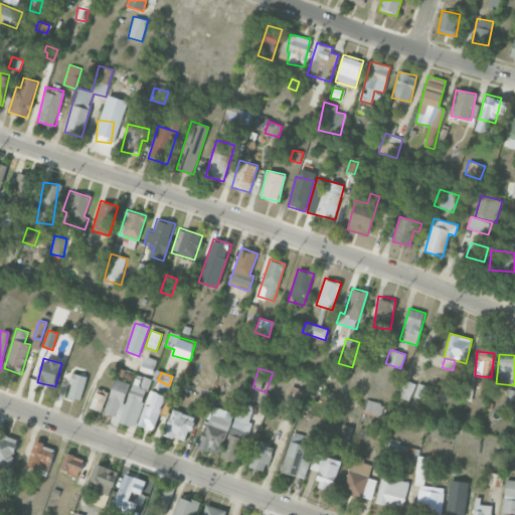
[(88,377),(73,373),(67,396),(80,400),(88,377)]
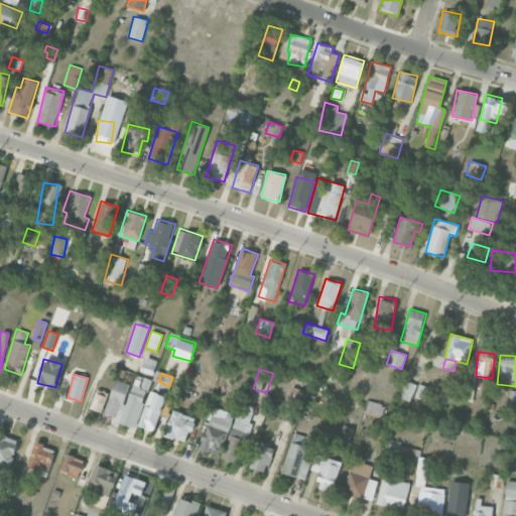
[(123,424),(139,427),(148,378),(132,375),(123,424)]
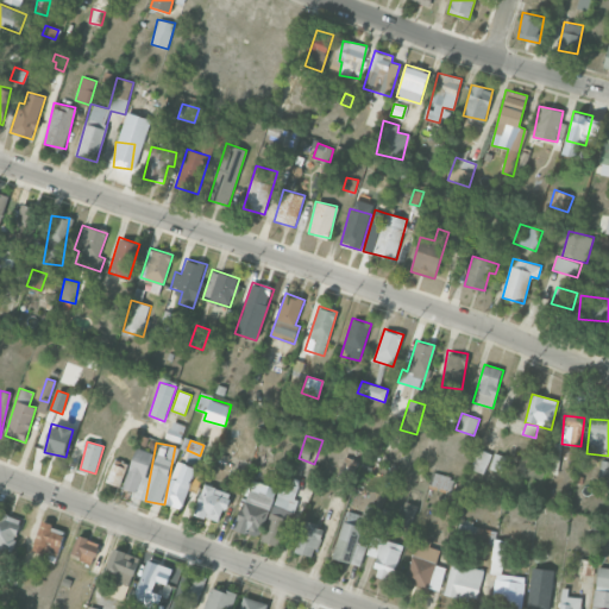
[(124,488),(142,494),(154,452),(136,447),(124,488)]
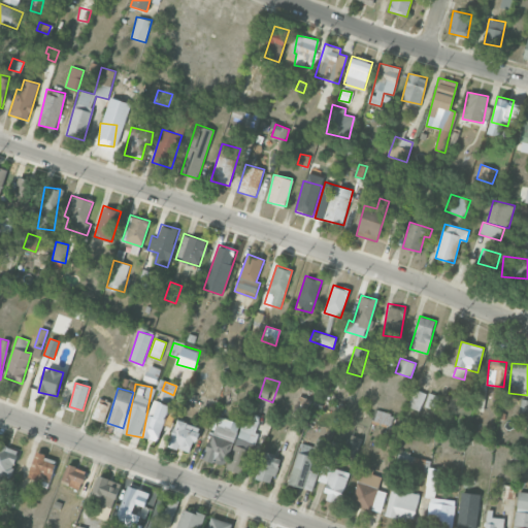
[(426,393),(415,389),(407,406),(419,410),(426,393)]
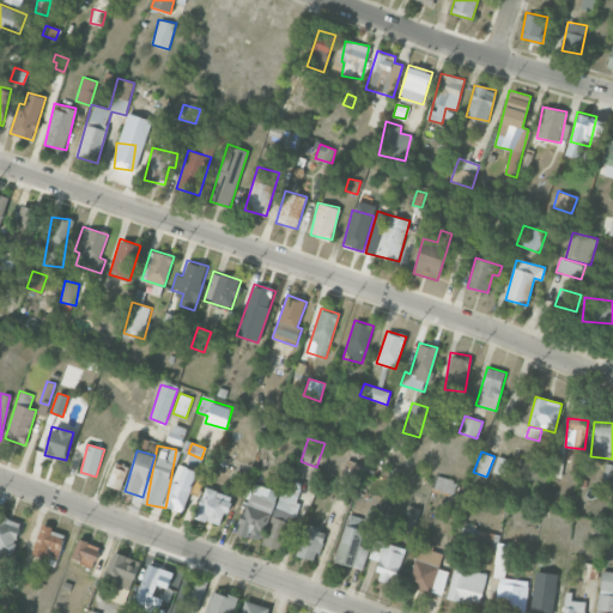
[(493,472),(505,475),(509,460),(498,456),(493,472)]
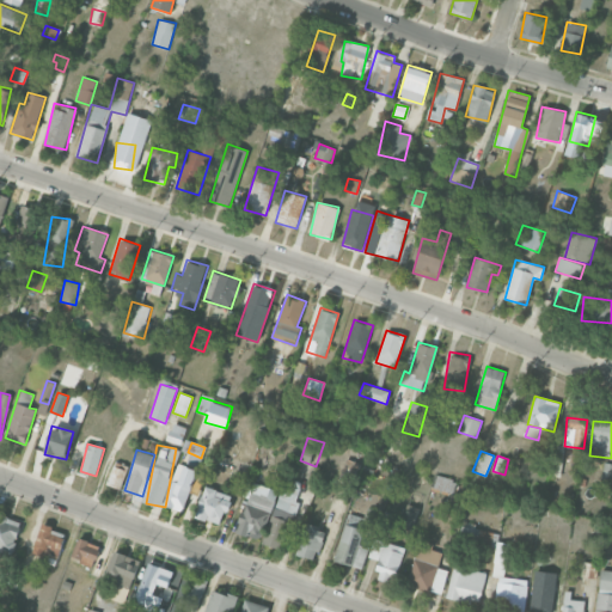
[(121,489),(129,466),(115,461),(106,484),(121,489)]
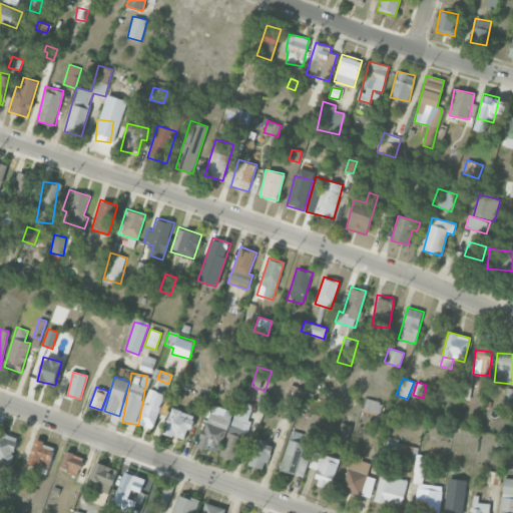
[(138,424),(154,429),(165,393),(149,389),(138,424)]
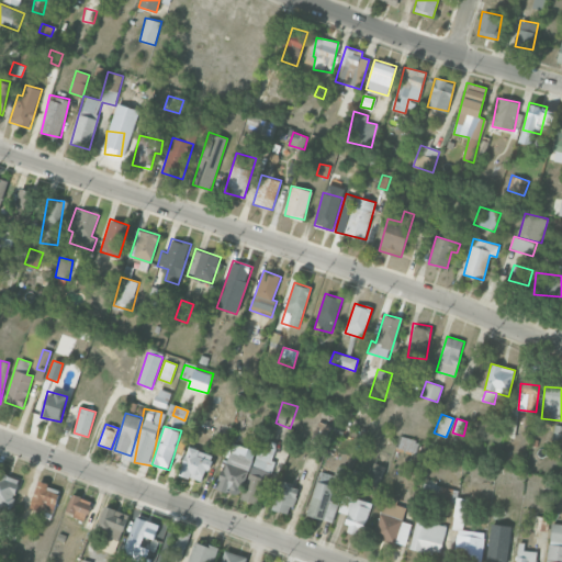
[(417,452),(419,440),(400,437),(397,448),(417,452)]
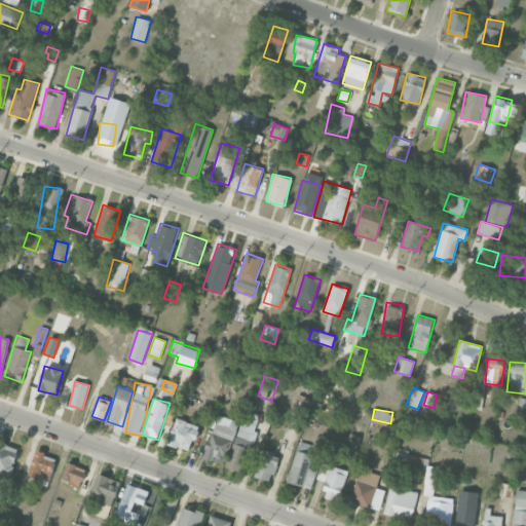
[(242,473),(255,430),(259,415),(243,410),(227,467),(242,473)]
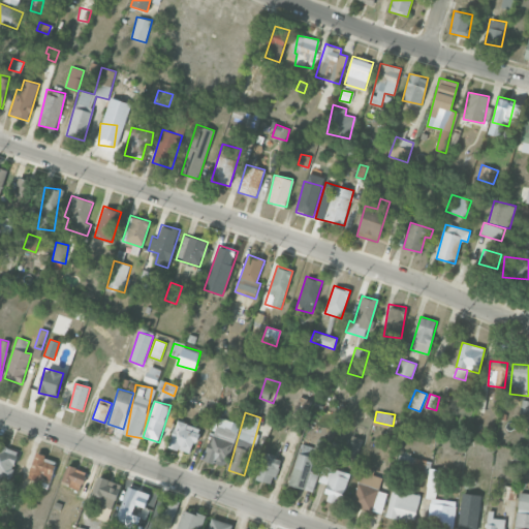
[(239,424),(218,417),(206,461),(226,467),(239,424)]
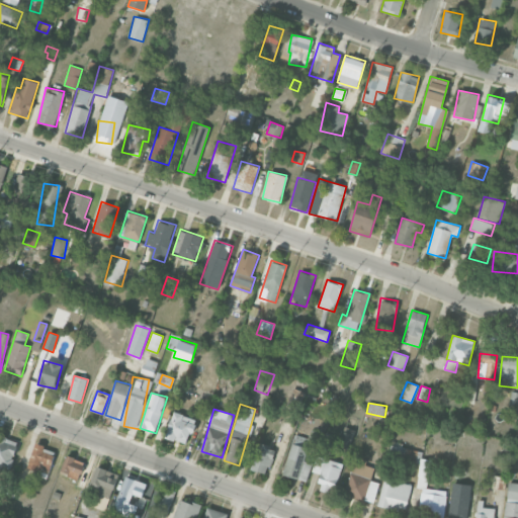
[(196,419),(174,412),(165,437),(188,444),(196,419)]
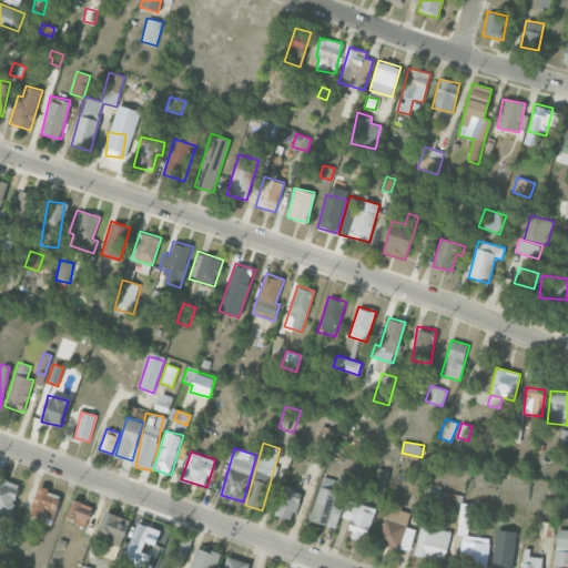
[(371,489),(382,493),(389,472),(377,467),(371,489)]
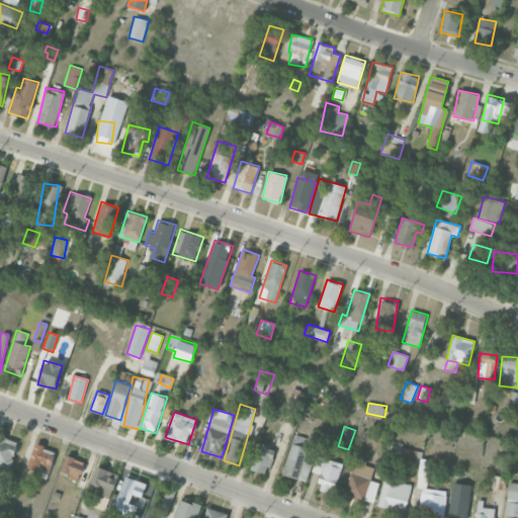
[(294,434),(282,475),(307,482),(312,463),(304,460),(309,443),(319,446),(322,433),(311,430),(309,438),(294,434)]
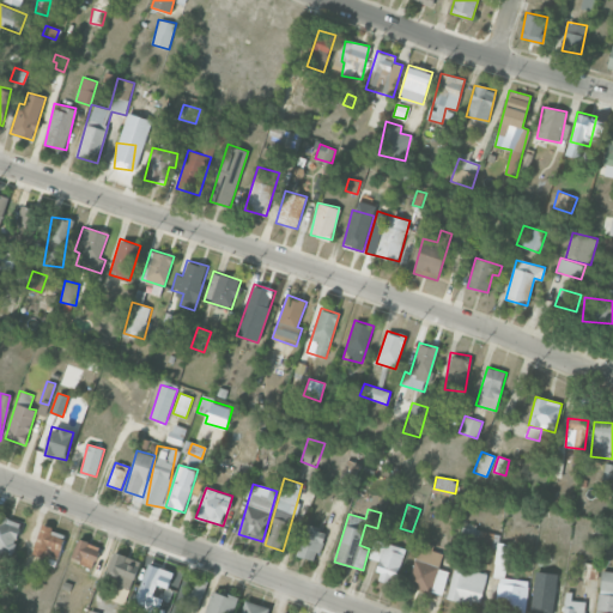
[(0,551),(12,556),(23,522),(0,515),(0,551)]
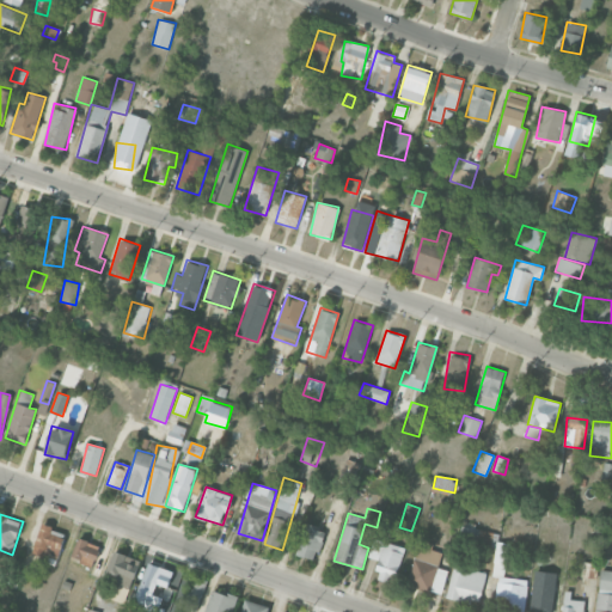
[(66,532),(42,525),(32,552),(57,560),(66,532)]
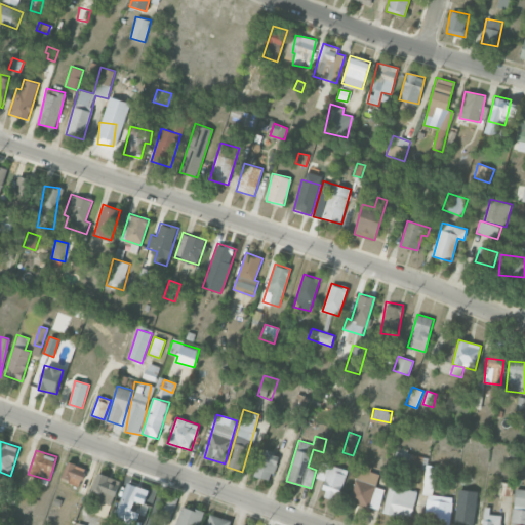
[(272,480),(278,454),(261,450),(255,476),(272,480)]
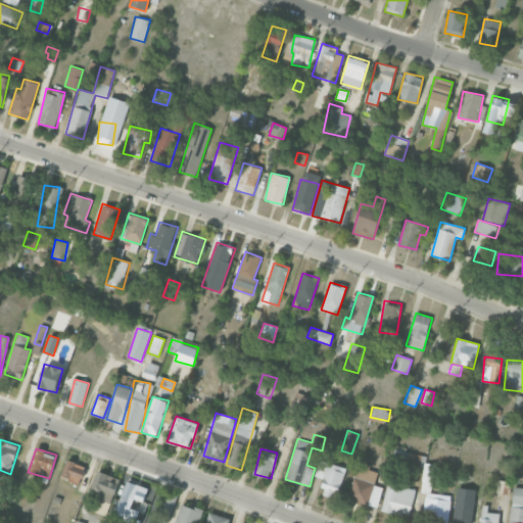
[(448,516),(452,495),(439,494),(440,489),(433,487),(436,465),(425,463),(426,455),(396,450),(395,458),(415,461),(415,466),(424,468),(420,492),(426,493),(423,512),(448,516)]
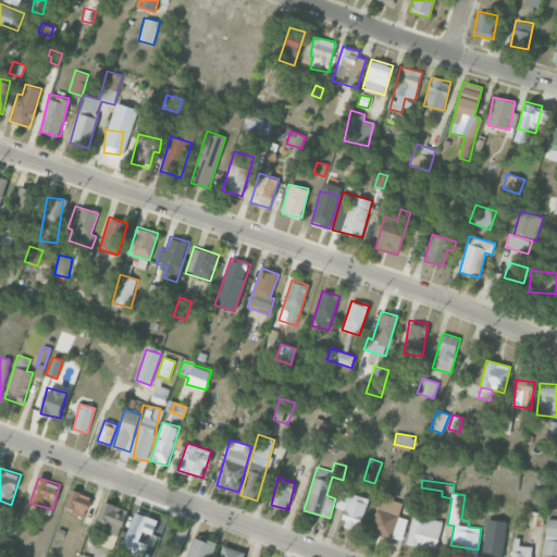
[(91,496),(71,490),(65,509),(86,515),(91,496)]
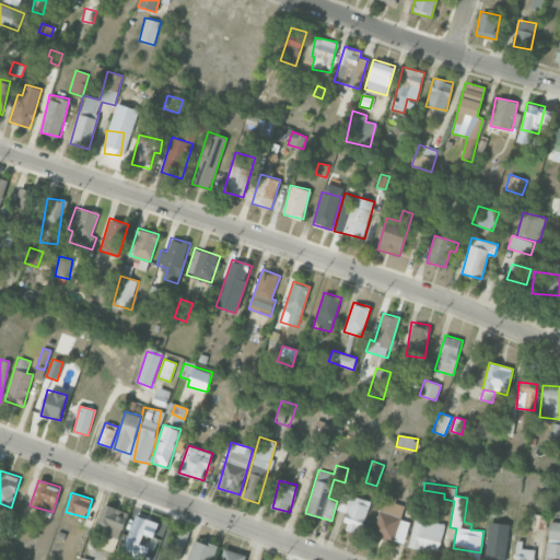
[(348,513),(343,529),(359,534),(370,501),(342,492),(337,510),(348,513)]
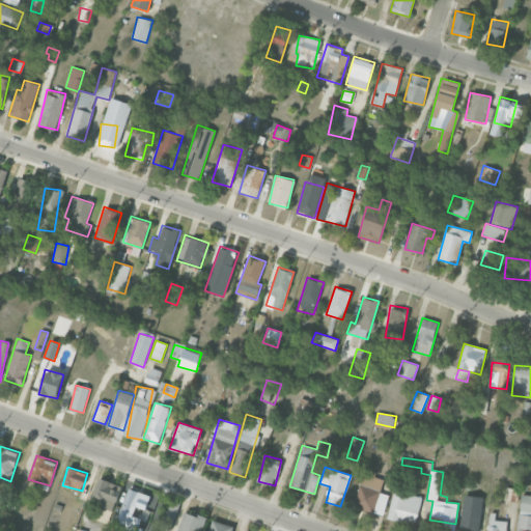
[(383,514),(389,495),(380,492),(384,479),(375,477),(375,474),(364,471),(354,506),(383,514)]
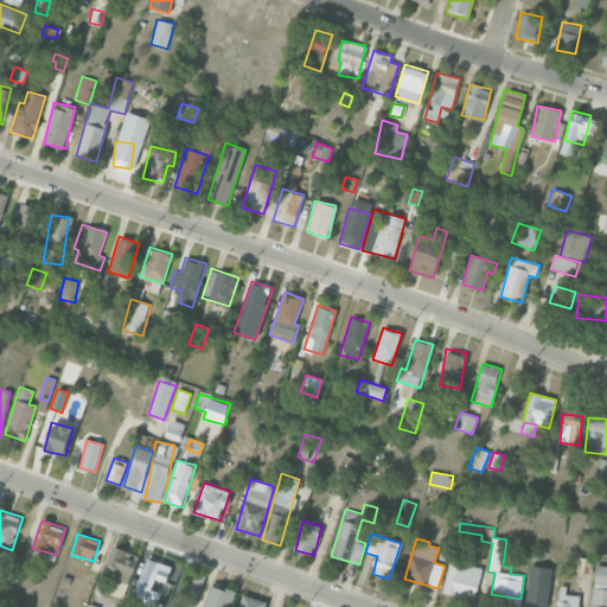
[(158,605),(161,592),(152,589),(155,579),(167,582),(172,567),(147,558),(144,569),(135,555),(129,557),(127,550),(113,547),(107,569),(112,570),(122,587),(121,590),(115,593),(113,586),(110,594),(123,598),(127,586),(125,583),(131,582),(134,568),(140,576),(133,600),(153,606),(158,605)]
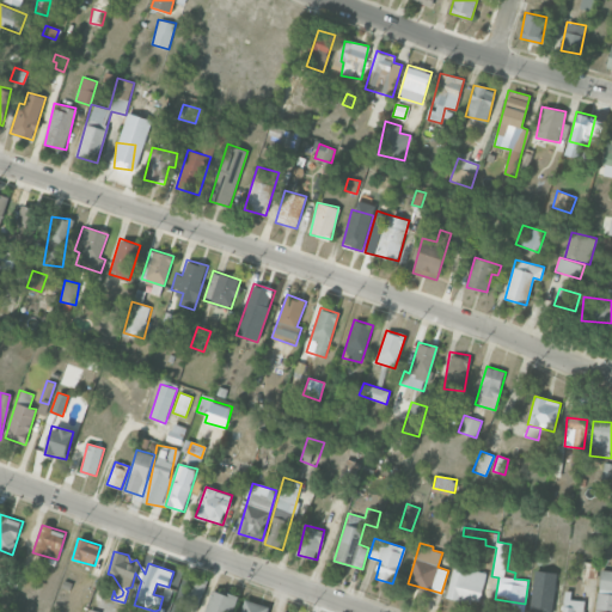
[(581,576),(593,577),(595,563),(583,562),(581,576)]
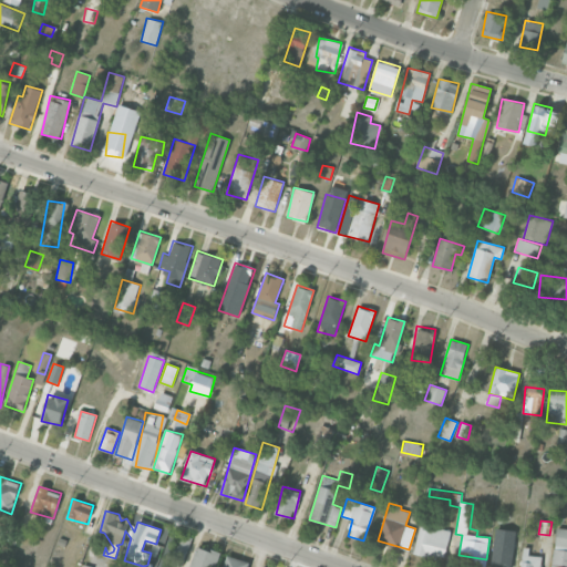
[(413,552),(444,559),(451,531),(421,524),(413,552)]
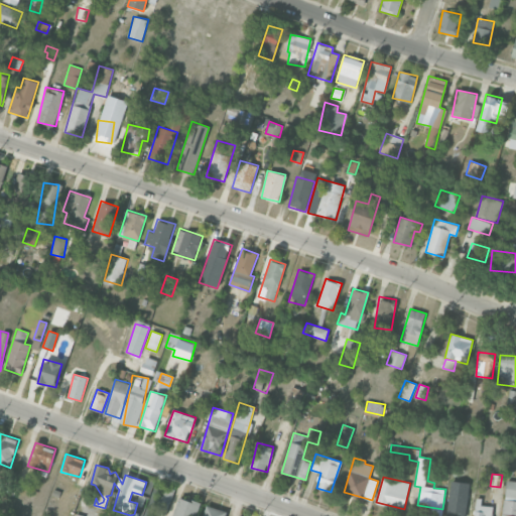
[(502,515),(515,515),(515,481),(506,480),(502,515)]
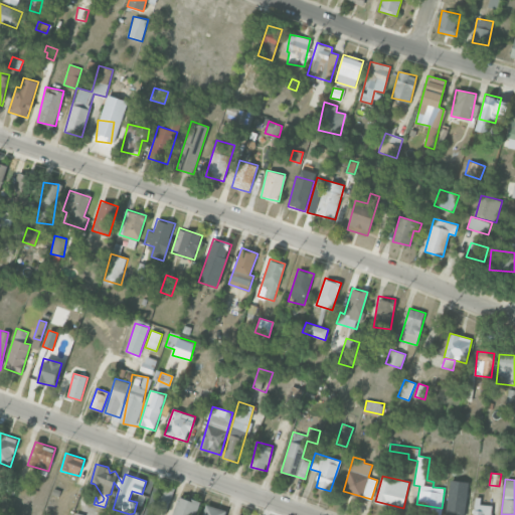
[(447,497),(445,514),(466,514),(468,481),(450,480),(449,492),(457,492),(457,498),(447,497)]
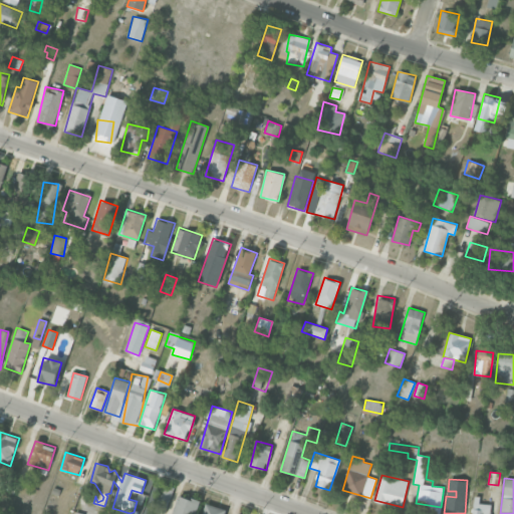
[(163,513),(176,488),(164,483),(152,509),(162,513),(163,513)]
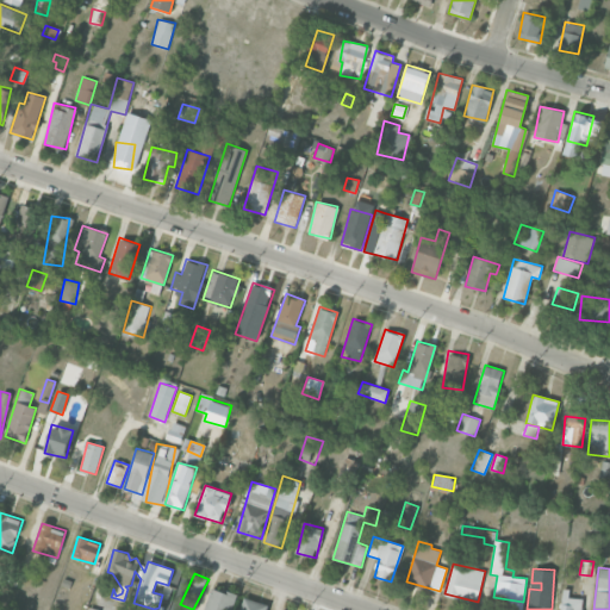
[(204,609),(231,609),(236,595),(211,587),(204,609)]
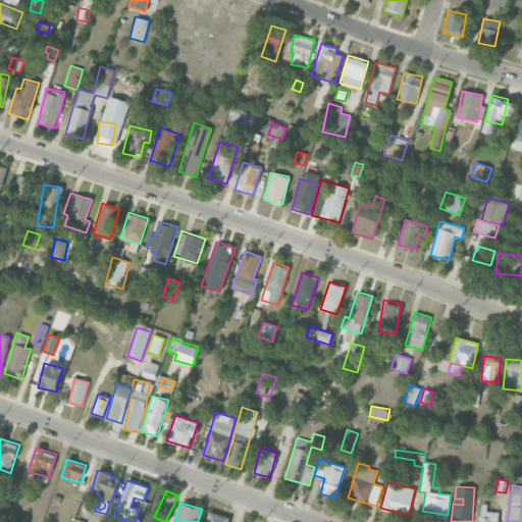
[(205,521),(227,521),(229,518),(209,511),(205,521)]
